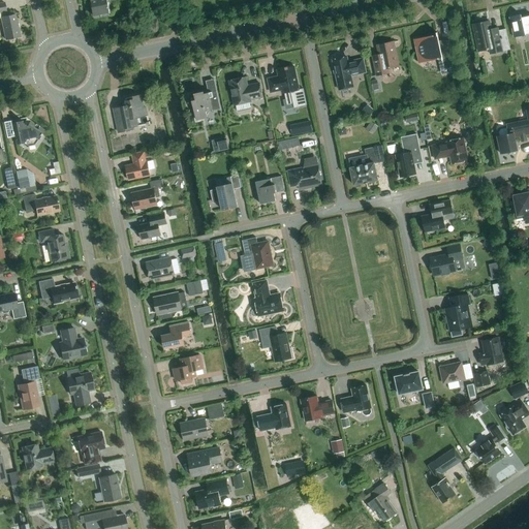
[(111,13),(106,0),(90,0),(94,17),(111,13)]
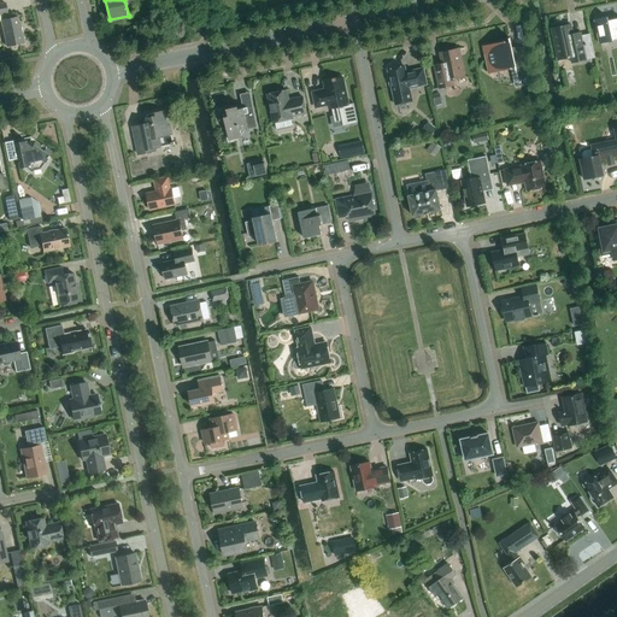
[(0,17),(6,47),(23,43),(18,17),(9,19),(5,3),(0,4),(0,17)]
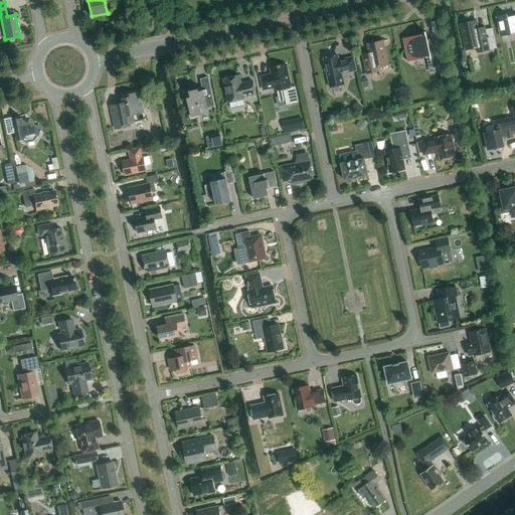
[(514,15),(507,18),(507,14),(496,17),(500,37),(511,34),(511,33),(514,32),(514,15)]
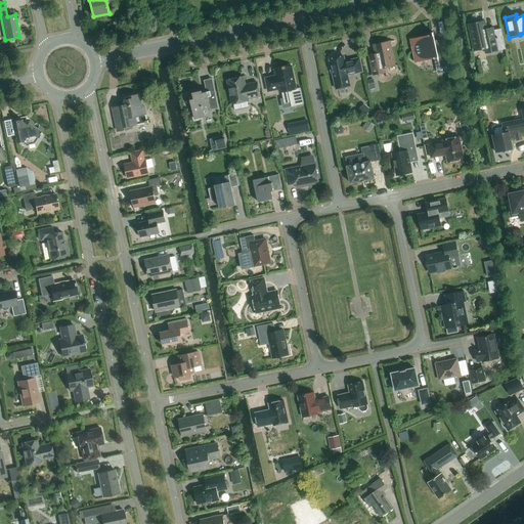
[(484,49),(485,53),(505,49),(500,30),(493,31),(493,28),(486,30),(484,22),(468,25),(474,51),(484,49)]
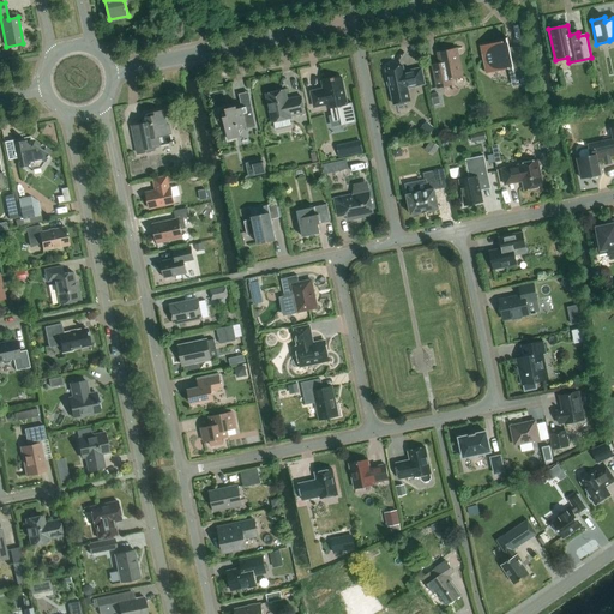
[(511,55),(507,38),(506,38),(506,41),(480,46),(486,74),(512,68),(515,78),(528,76),(522,53),(511,55)]
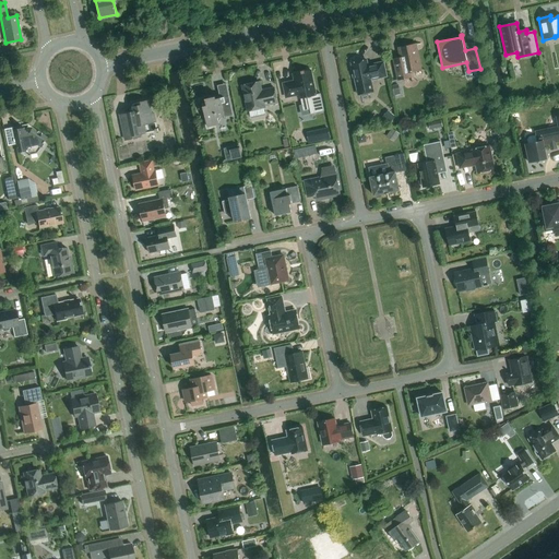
[(420,70),(415,45),(399,48),(401,58),(393,60),(397,80),(412,78),(411,72),(420,70)]
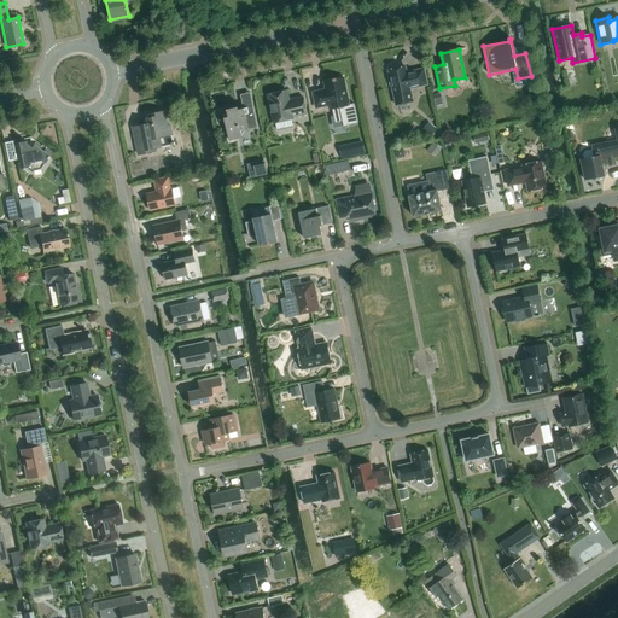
[(406,73),(404,66),(389,70),(390,79),(389,79),(390,86),(391,86),(396,106),(413,103),(409,89),(427,86),(424,69),(406,73)]
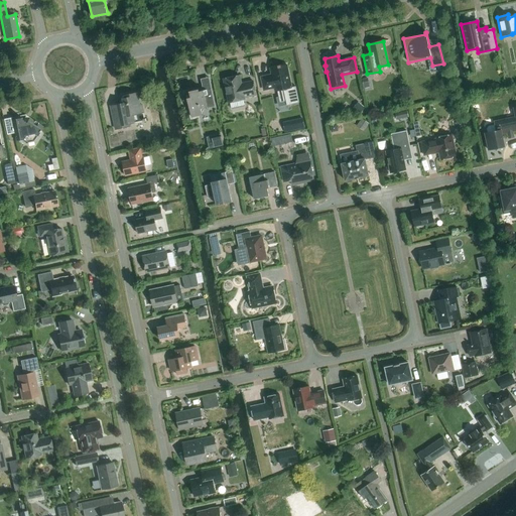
[(272,75),(261,78),(264,90),(274,88),(275,92),(277,91),(280,103),(289,101),(289,105),(299,103),(295,87),(291,88),(286,63),(270,68),(272,75)]
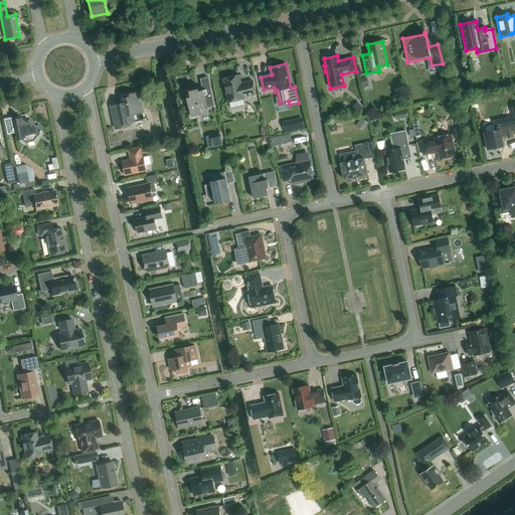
[(240,83),(238,75),(223,79),(228,103),(243,100),(243,98),(255,96),(252,80),(240,83)]
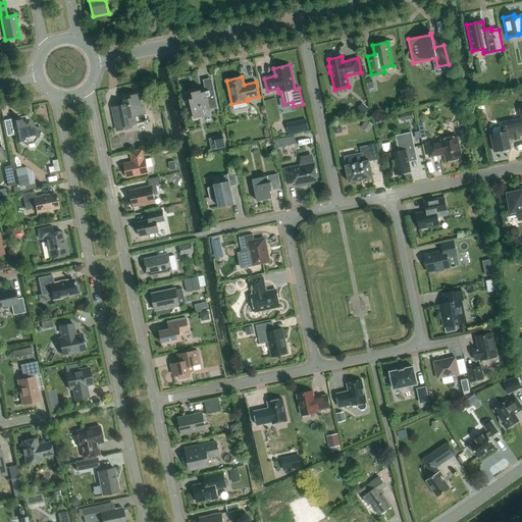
[(201,93),(201,91),(192,93),(193,96),(189,97),(194,118),(204,116),(203,109),(209,108),(209,110),(217,108),(213,90),(201,93)]
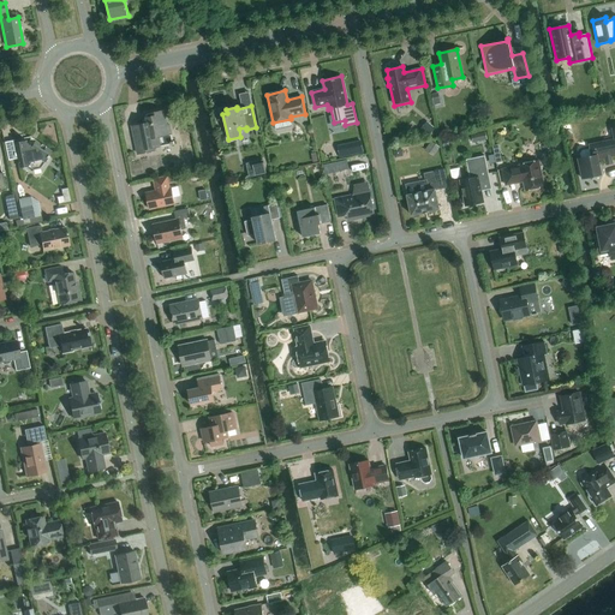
[(173,144),(171,135),(169,125),(166,125),(163,112),(147,115),(148,120),(139,123),(141,125),(132,127),(138,154),(155,150),(154,148),(173,144)]
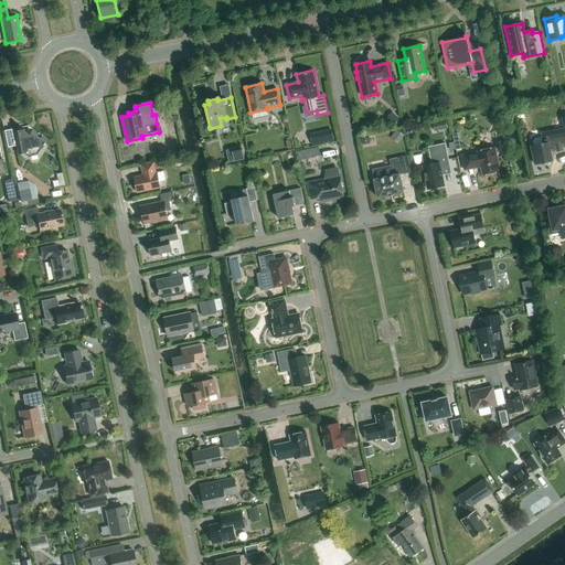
[(394,125),(400,118),(392,112),(386,118),(394,125)]
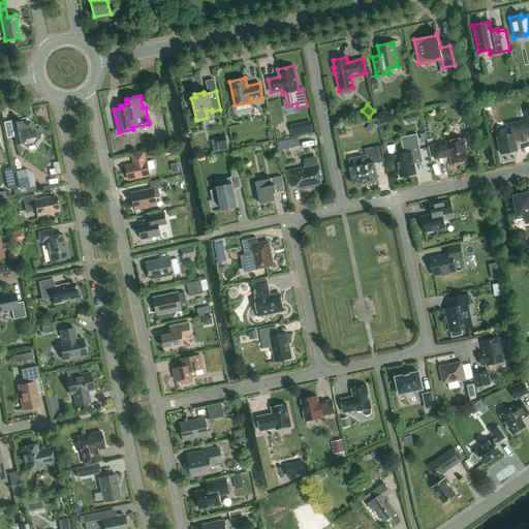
[(499,136),(497,137),(500,154),(505,153),(508,155),(510,152),(518,150),(515,137),(520,136),(521,139),(526,138),(526,135),(528,134),(528,110),(526,111),(528,120),(506,125),(507,128),(500,129),(498,132),(499,136)]
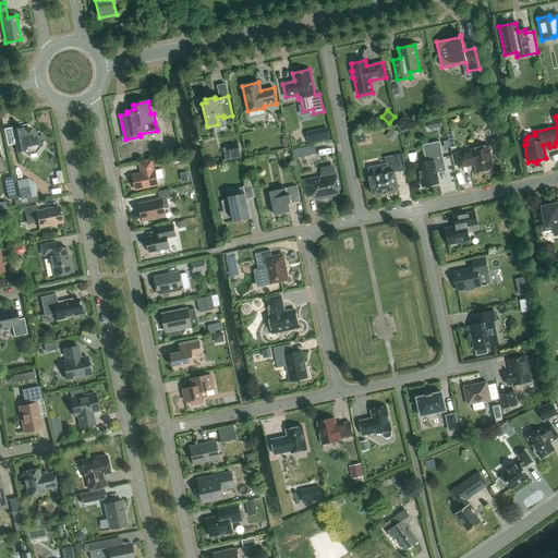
[(330,126),(308,130),(310,141),(332,138),(330,126)]
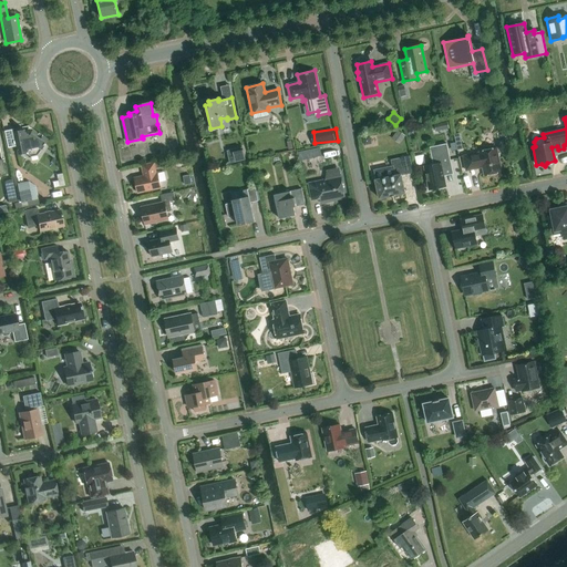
[(37,155),(40,150),(48,140),(42,136),(42,135),(38,133),(32,130),(29,135),(24,133),(23,130),(12,132),(18,155),(26,153),(30,157),(37,155)]
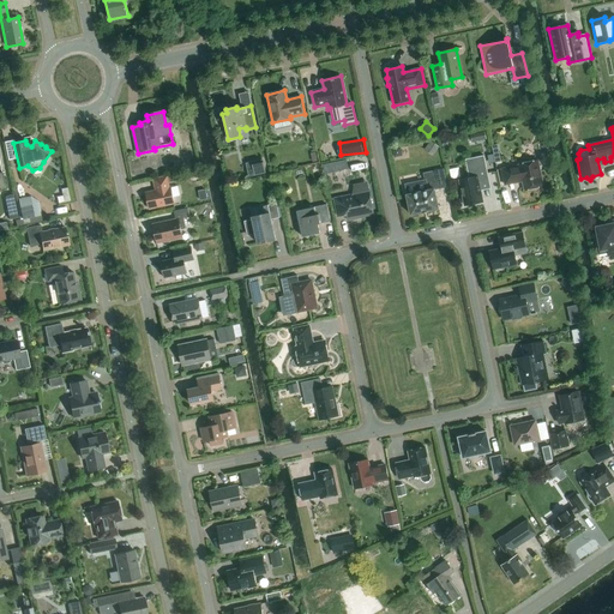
[(423,150),(432,156),(439,148),(431,142),(423,150)]
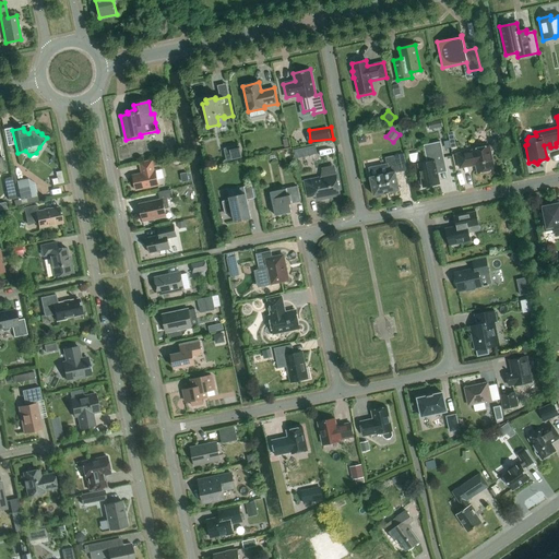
[(440,142),(424,145),(427,163),(417,164),(423,188),(440,185),(436,167),(445,165),(440,142)]
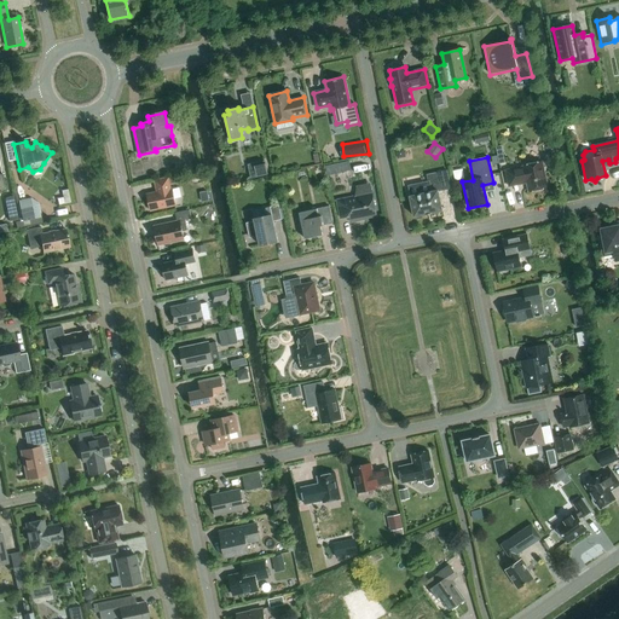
[(328,166),(330,175),(353,168),(351,158),(328,166)]
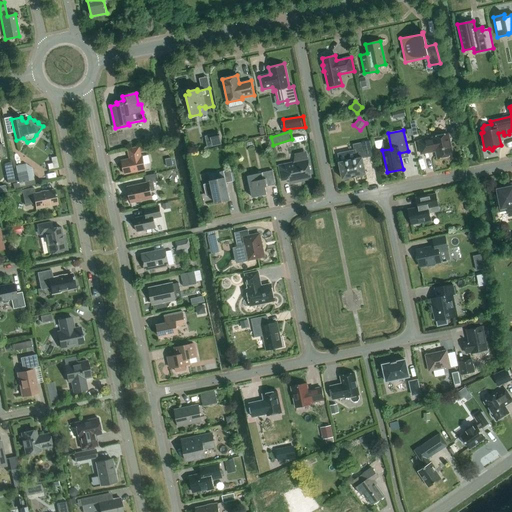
[(219,133),(205,136),(207,148),(221,145),(219,133)]
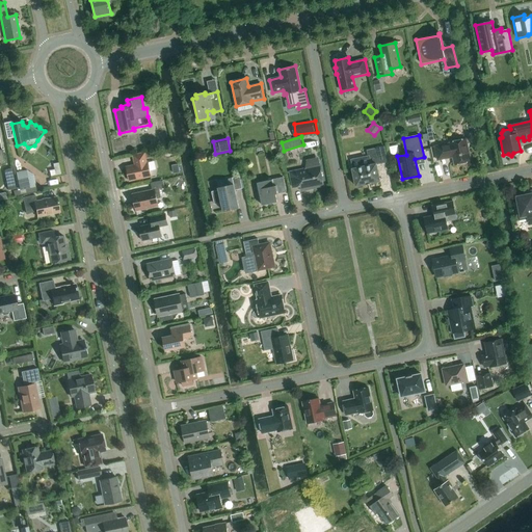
[(452,157),(454,165),(471,161),(466,139),(449,142),(450,143),(434,147),(437,160),(452,157)]
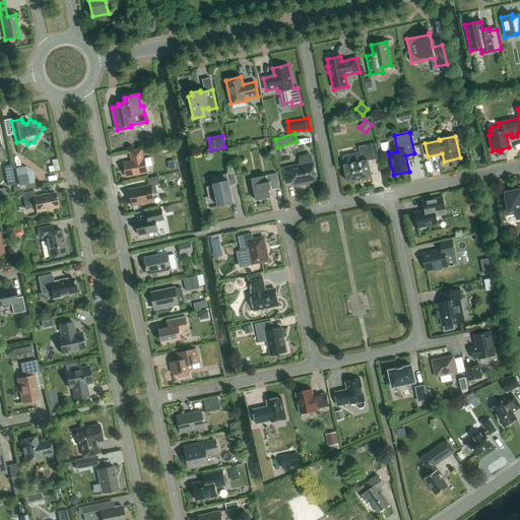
[(360,153),(343,157),(345,165),(344,166),(347,182),(348,182),(350,184),(353,183),(354,181),(356,181),(363,180),(363,179),(371,177),(368,160),(379,158),(375,144),(359,147),(360,153)]
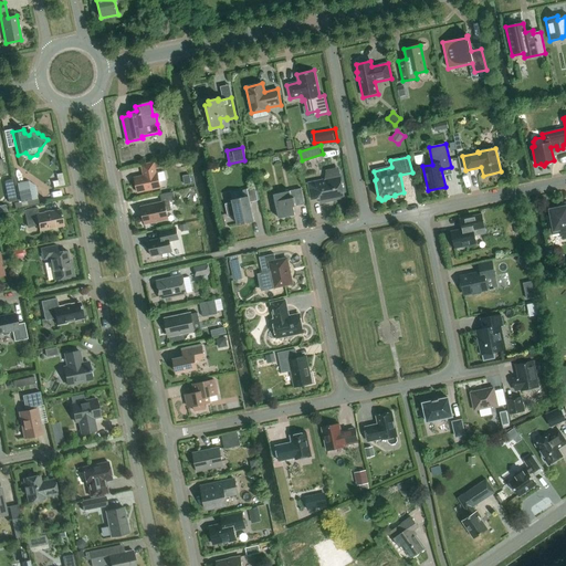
[(156,173),(154,163),(142,166),(144,176),(135,178),(138,194),(160,188),(157,173),(156,173)]
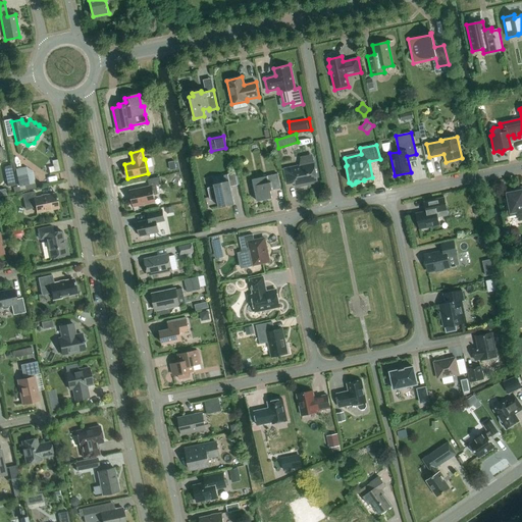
[(317,180),(314,165),(314,164),(312,155),(301,157),(300,165),(283,168),(286,185),(295,183),(296,188),(305,186),(304,184),(317,180)]
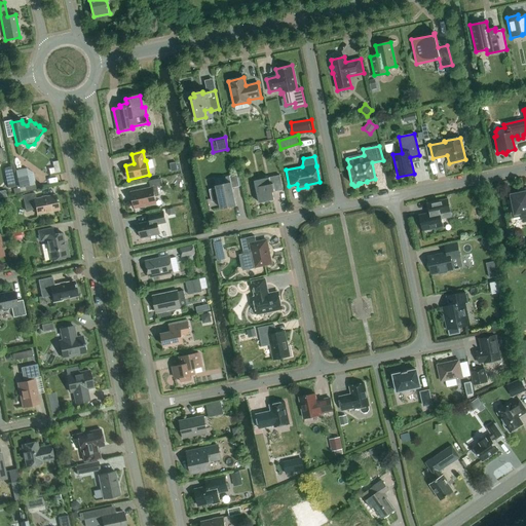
[(60,160),(52,161),(55,173),(62,171),(60,160)]
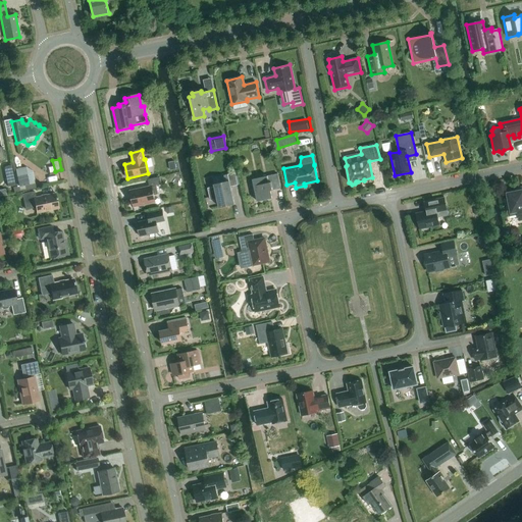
[(7,187),(15,186),(11,165),(6,166),(5,167),(4,168),(4,169),(7,187)]
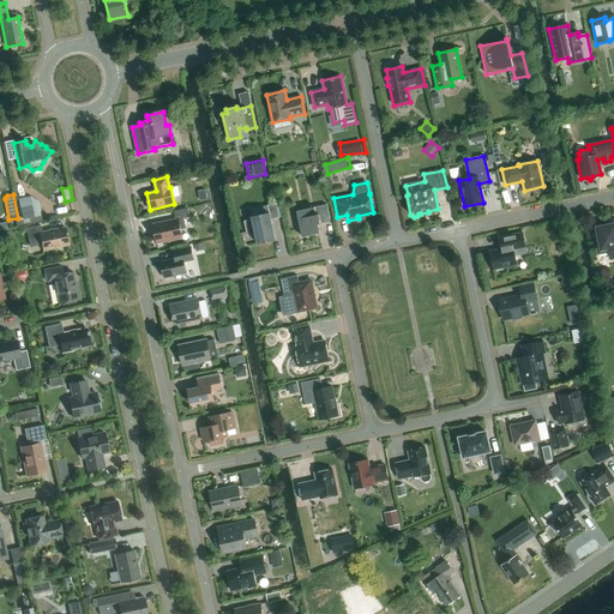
[(17,205),(19,220),(41,216),(38,203),(30,197),(18,199),(19,205),(17,205)]
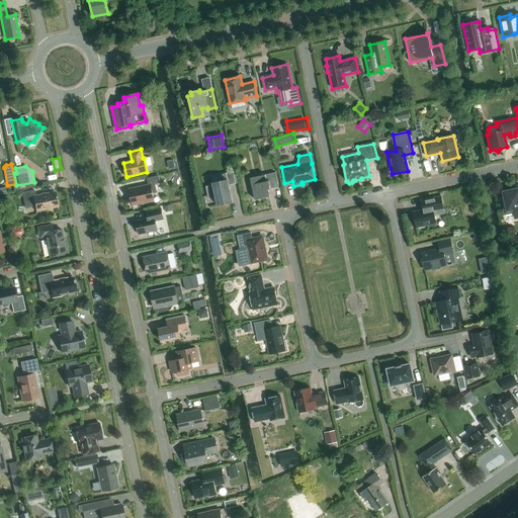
[(226,173),(211,177),(213,185),(205,187),(208,199),(216,197),(218,206),(233,202),(229,185),(236,184),(233,172),(226,173)]
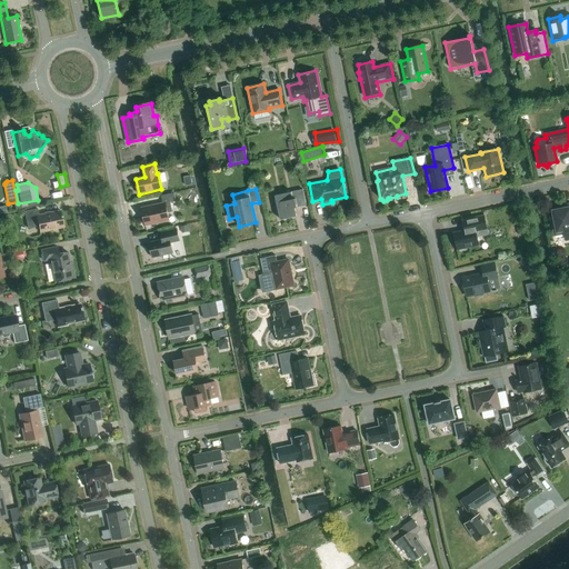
[(278,209),(280,220),(297,216),(295,208),(306,206),(302,190),(275,196),(276,201),(273,201),(276,209),(278,209)]
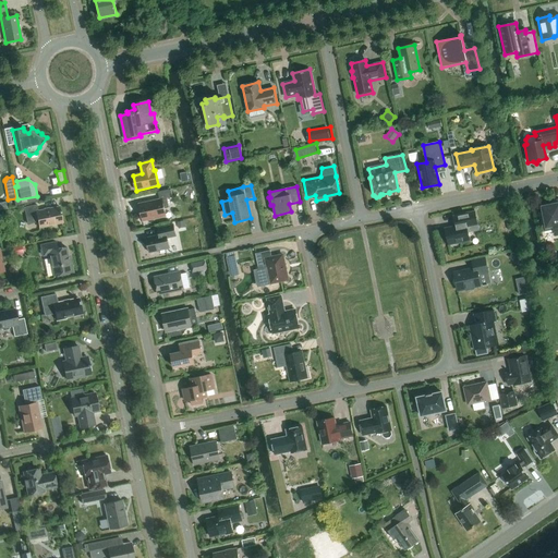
[(138,204),(143,221),(166,217),(165,209),(169,208),(167,198),(172,197),(171,190),(158,192),(159,199),(138,204)]
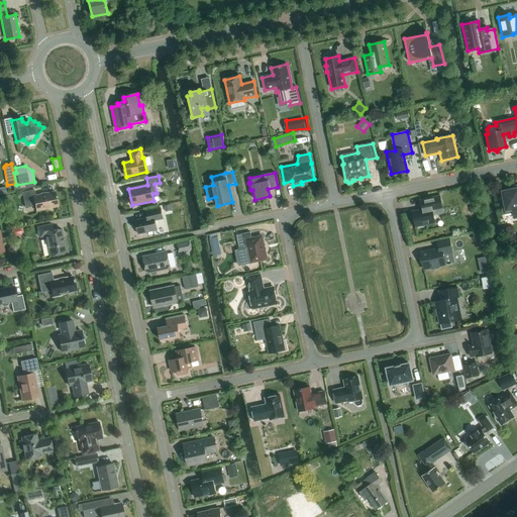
[(516,186),(510,188),(510,190),(502,192),(504,201),(501,201),(504,214),(512,212),(513,217),(516,216),(516,186)]
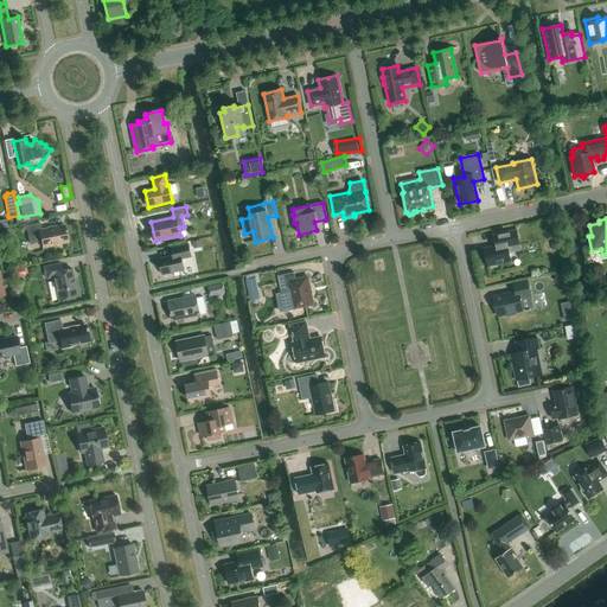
[(43,248),(68,242),(64,225),(42,230),(39,223),(26,225),(30,244),(42,242),(43,248)]
